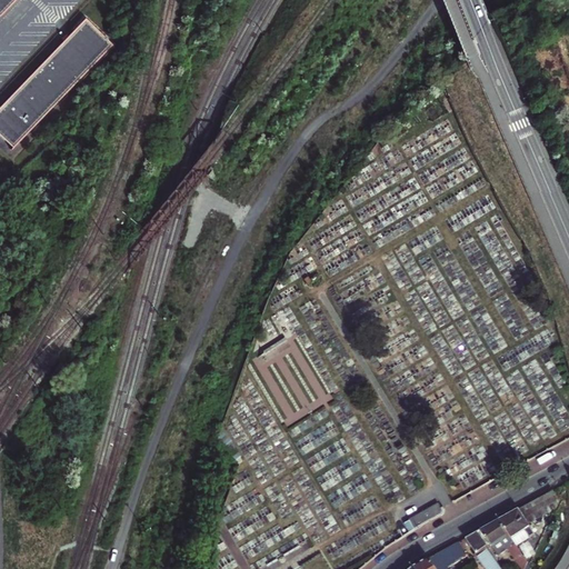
[(0,0),(0,15),(1,16),(16,0),(0,0)]
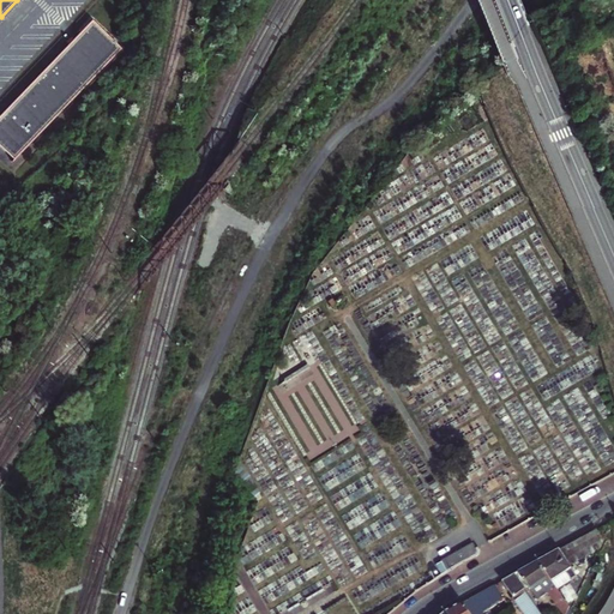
[(79,35),(0,118),(0,139),(18,157),(125,46),(118,38),(95,17),(79,35)]
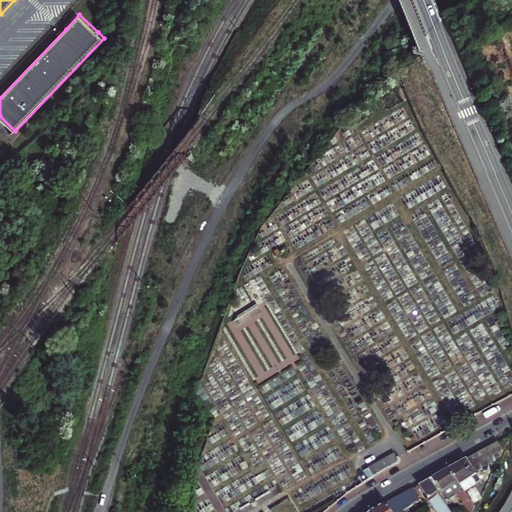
[(480,477),(475,469),(501,453),(502,448),(497,439),(459,462),(449,468),(460,484),(473,476),(476,479),(480,477)]
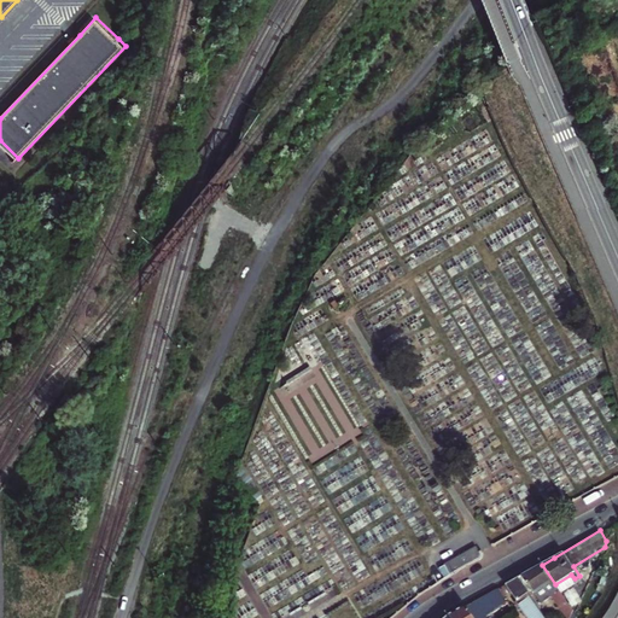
[(478,548),(465,557),(471,565),(484,558),(481,552),(478,548)]
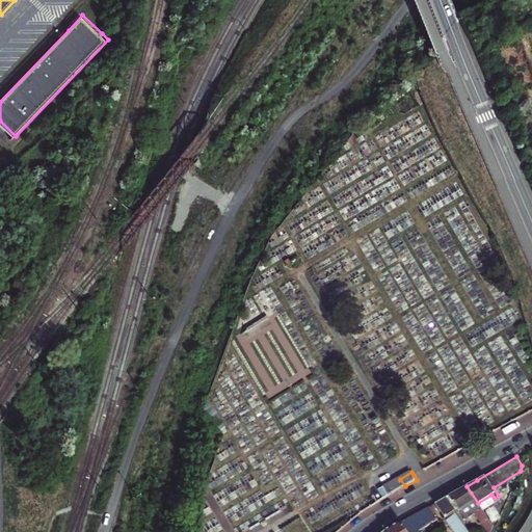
[(400,479),(390,485),(395,493),(405,486),(400,479)]
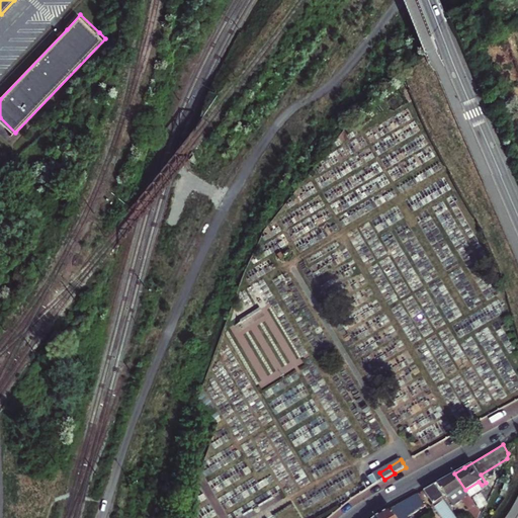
[(448,477),(438,483),(448,497),(453,505),(462,499),(475,517),(481,513),(465,490),(454,473),(448,477)]
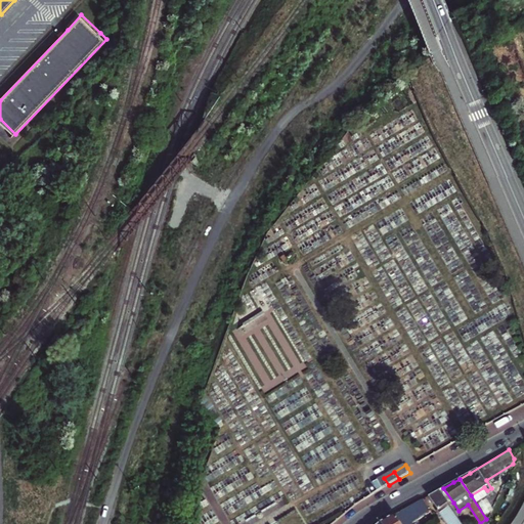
[(453,503),(443,488),(442,487),(437,491),(431,495),(449,523),(463,523),(451,508),(453,503)]
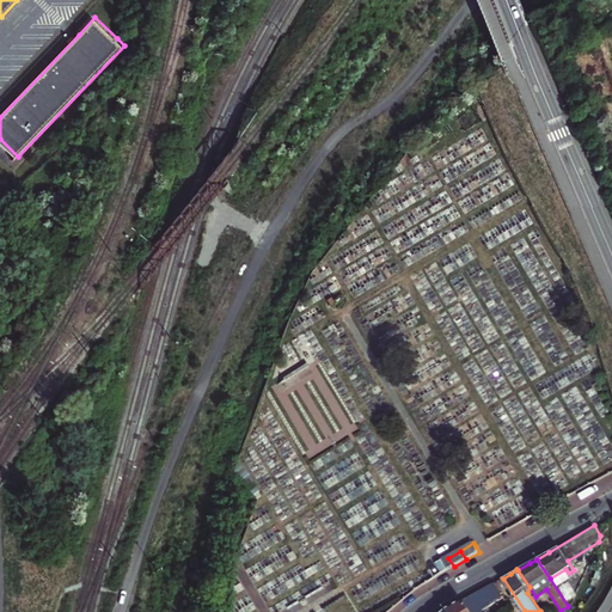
[(502,580),(495,585),(505,599),(512,594),(502,580)]
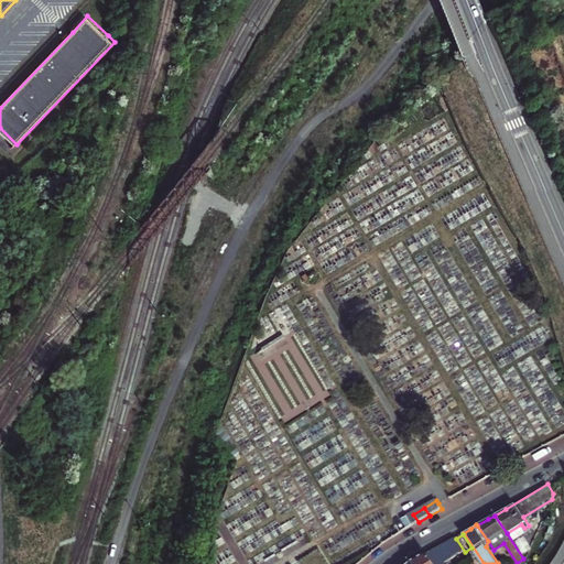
[(445,545),(435,551),(443,563),(465,552),(456,539),(445,545)]
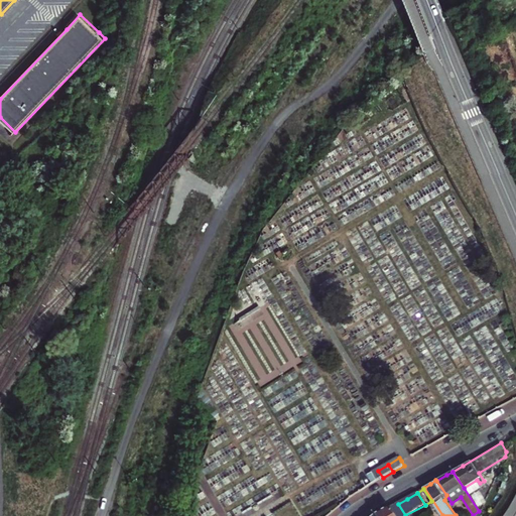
[(456,515),(460,515),(452,503),(446,495),(444,500),(456,515)]
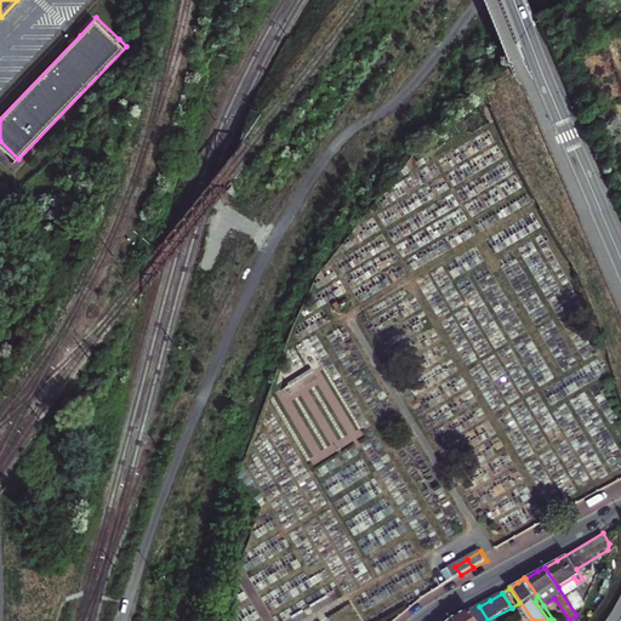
[(365,620),(353,600),(318,620),(365,620)]
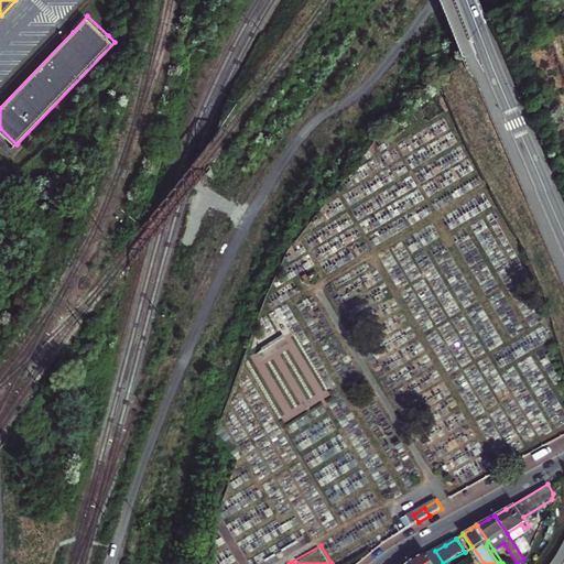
[(443,563),(435,551),(427,555),(433,563),(443,563)]
